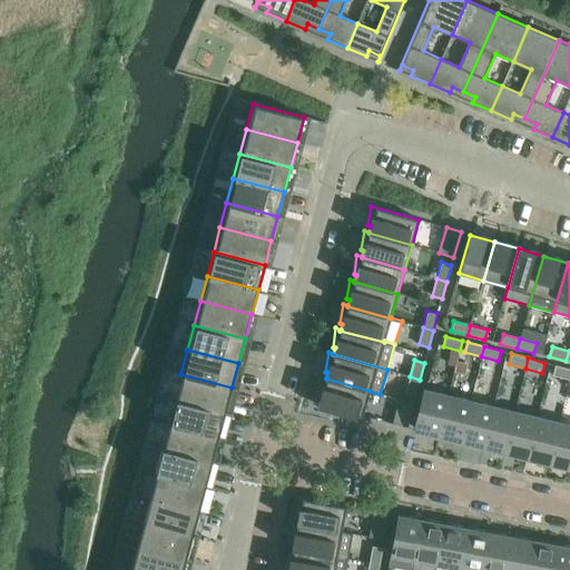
[(468,364),(457,361),(455,365),(454,372),(464,374),(468,364)]
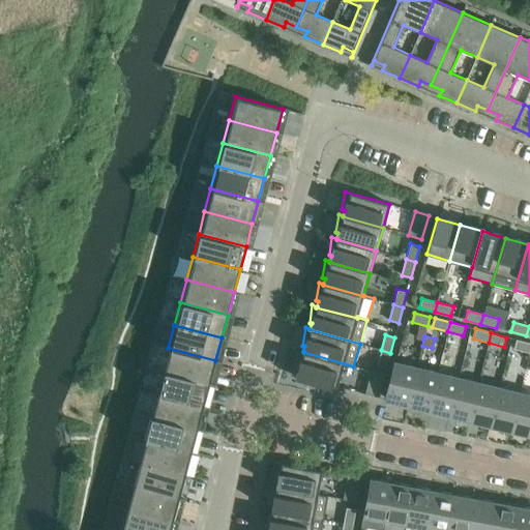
[(529,343),(517,340),(513,349),(529,353),(529,350),(529,343)]
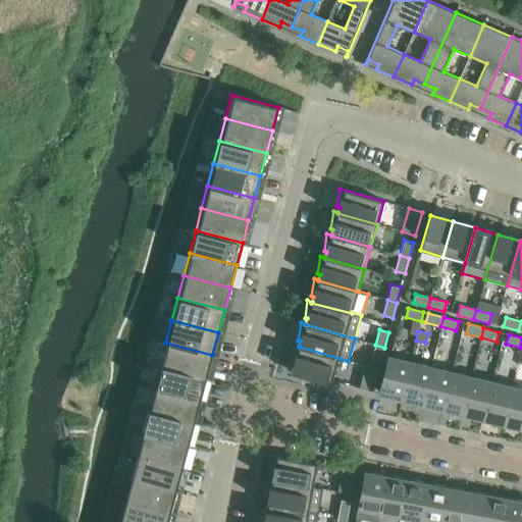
[(212,355),(165,343),(159,365),(207,377),(212,355)]
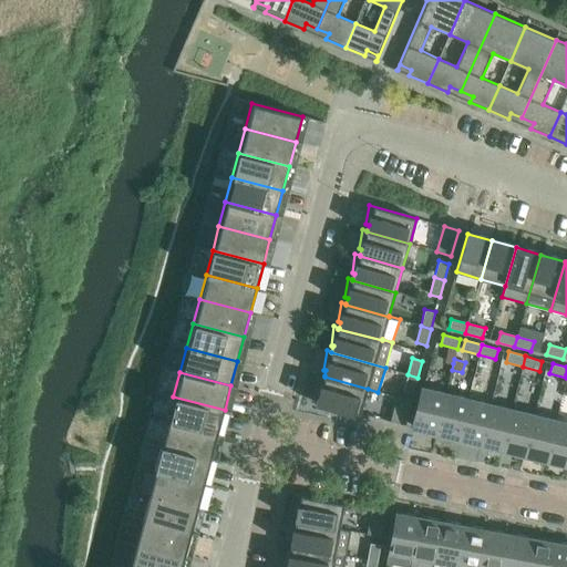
[(360,414),(368,389),(325,377),(325,375),(320,374),(316,403),(342,411),(342,410),(360,414)]
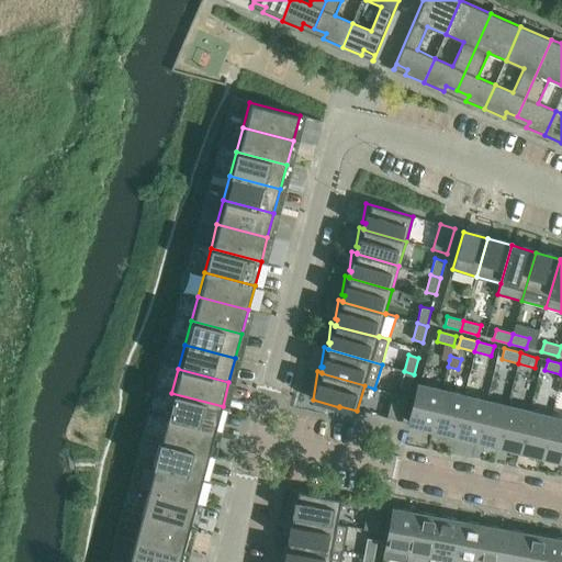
[(400,388),(409,391),(414,374),(404,371),(400,388)]
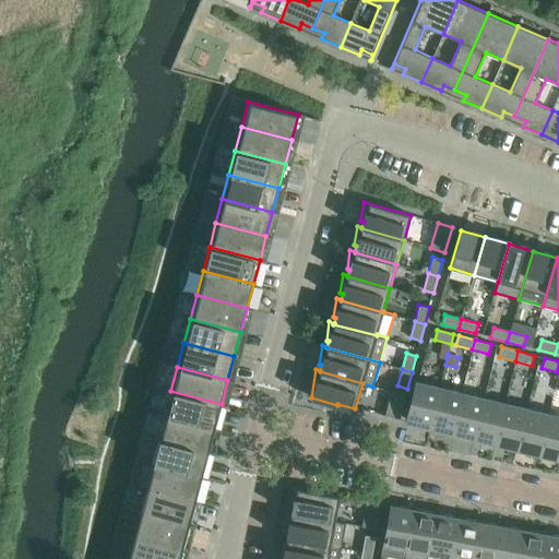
[(417,383),(408,421),(430,427),(440,389),(417,383)]
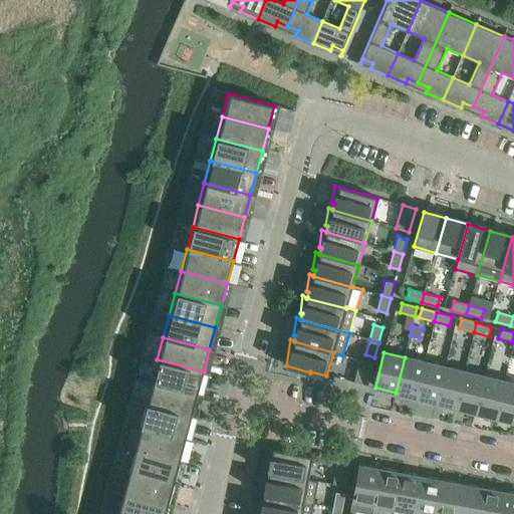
[(416,397),(425,361),(405,357),(396,393),(416,397)]
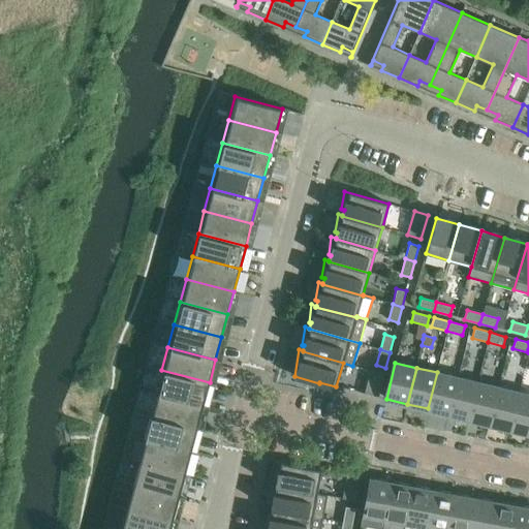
[(378,397),(384,373),(370,369),(364,393),(378,397)]
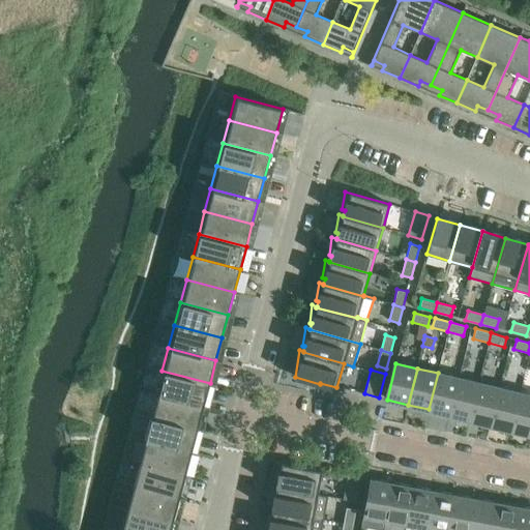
[(210,383),(162,371),(156,393),(204,406),(210,383)]
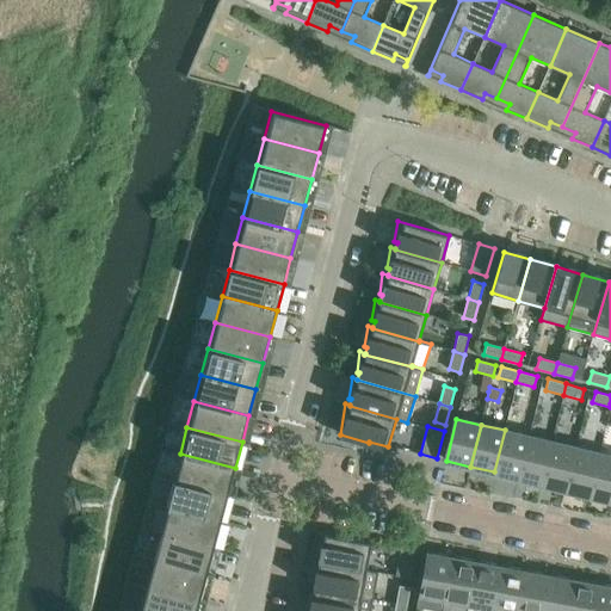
[(518,477),(528,436),(505,430),(494,471),(518,477)]
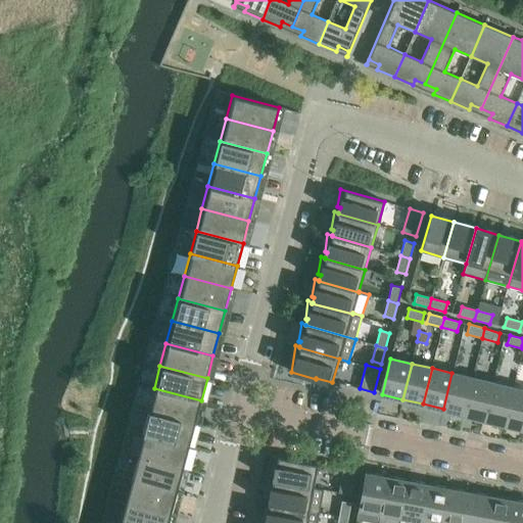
[(464,414),(472,378),(452,373),(443,409),(464,414)]
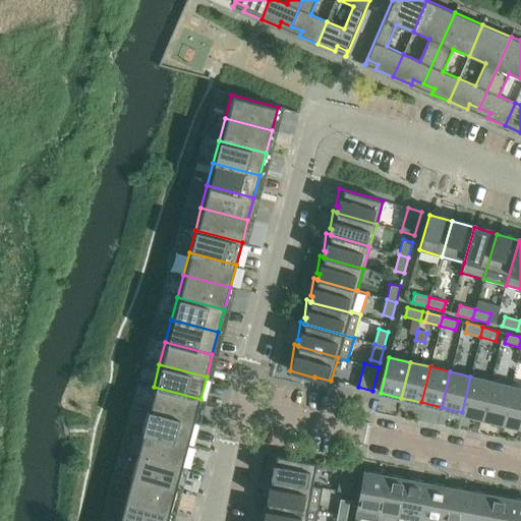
[(470,377),(462,412),(482,417),(490,382),(470,377)]
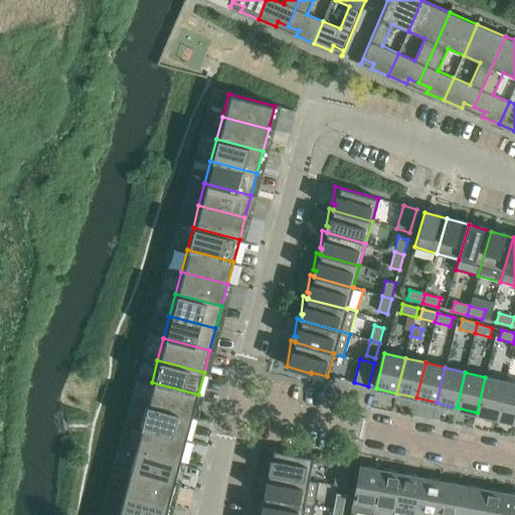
[(485,377),(477,412),(496,417),(505,382),(485,377)]
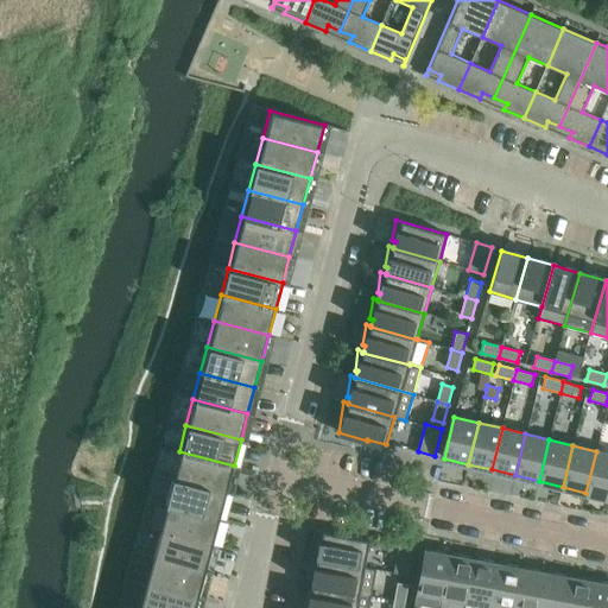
[(234,466),(179,451),(172,477),(227,492),(234,466)]
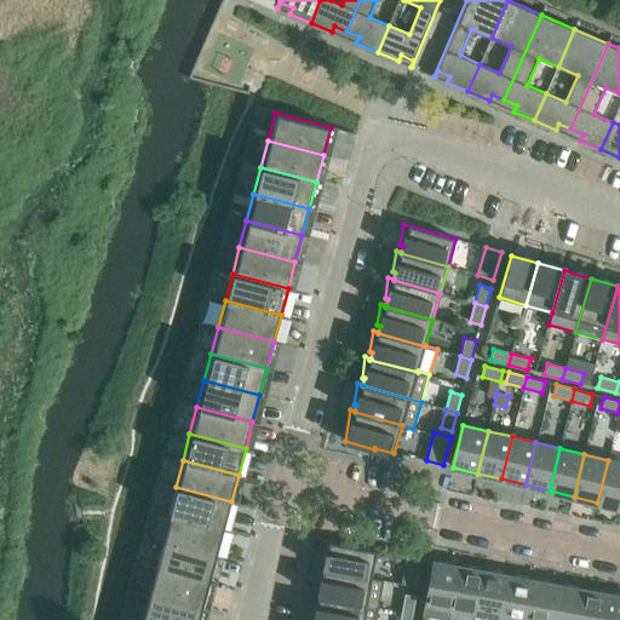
[(619,463),(608,460),(597,503),(619,507),(619,463)]
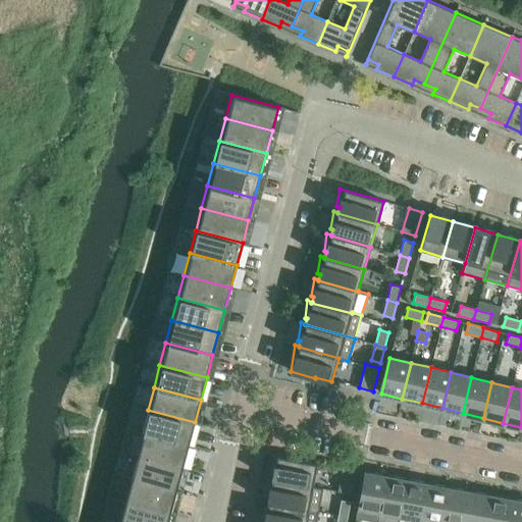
[(195,422),(148,410),(142,432),(189,445),(195,422)]
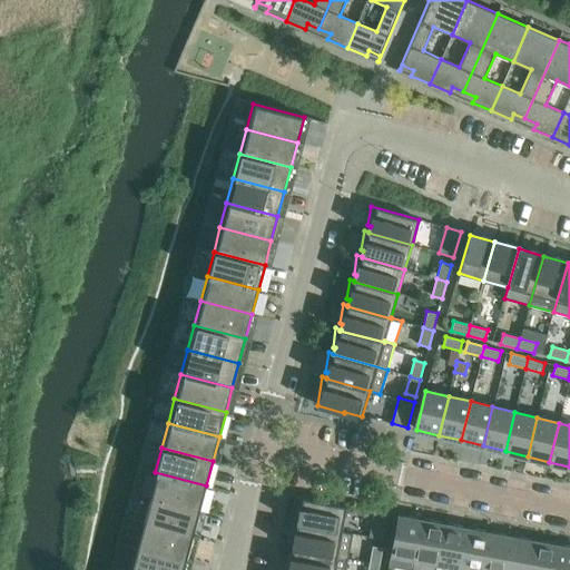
[(206,485),(155,472),(148,497),(199,510),(206,485)]
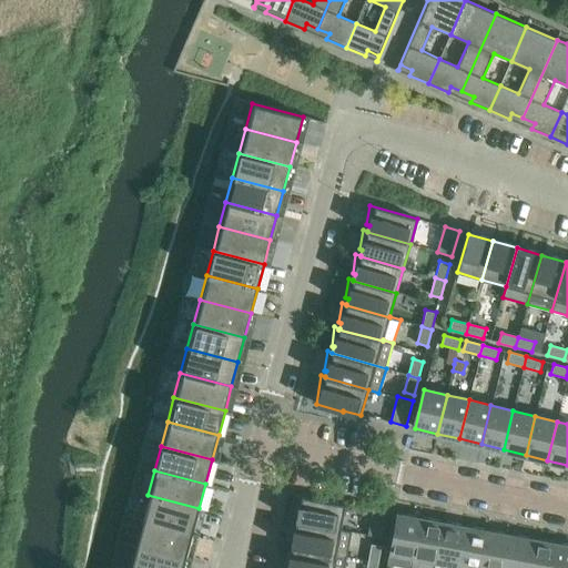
[(199,508),(148,495),(141,519),(192,533),(199,508)]
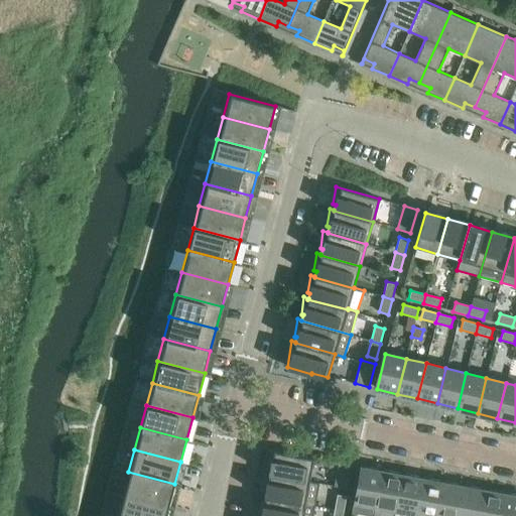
[(267,468),(270,469),(269,474),(269,475),(309,482),(309,481),(313,459),(268,450),(267,468)]
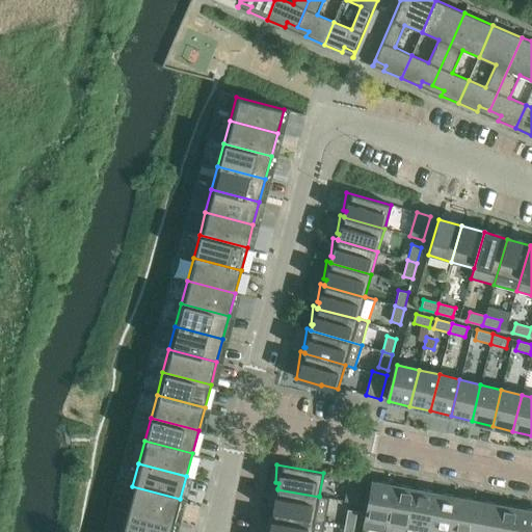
[(363,480),(348,478),(344,502),(358,504),(363,480)]
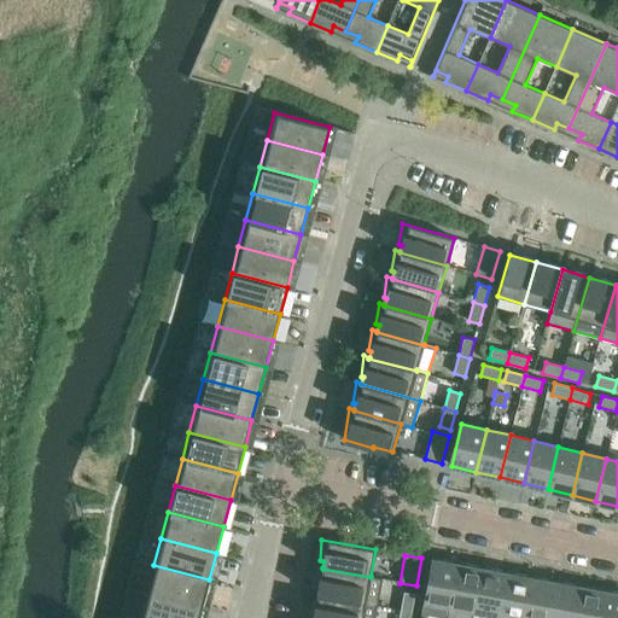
[(423,602),(421,614),(441,617),(444,617),(448,607),(456,564),(431,560),(423,602)]
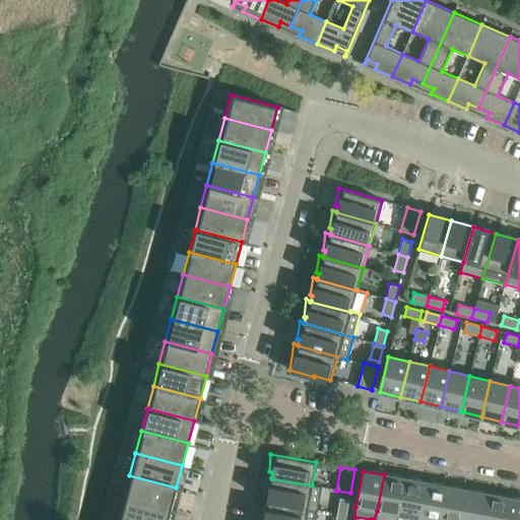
[(374,519),(397,519),(398,515),(397,515),(404,478),(384,474),(377,511),(374,519)]
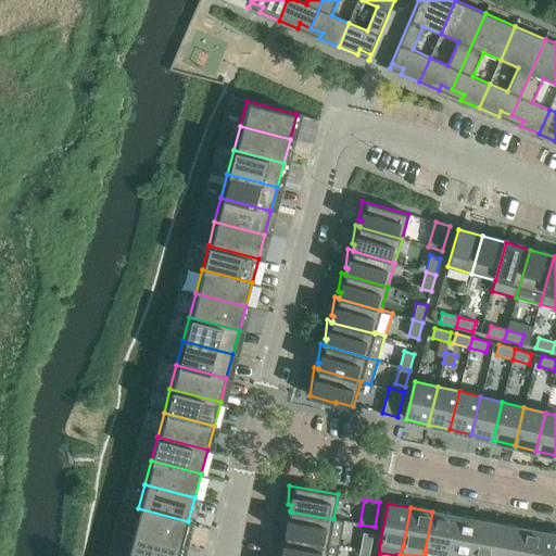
[(188,521),(138,508),(131,532),(181,546),(188,521)]
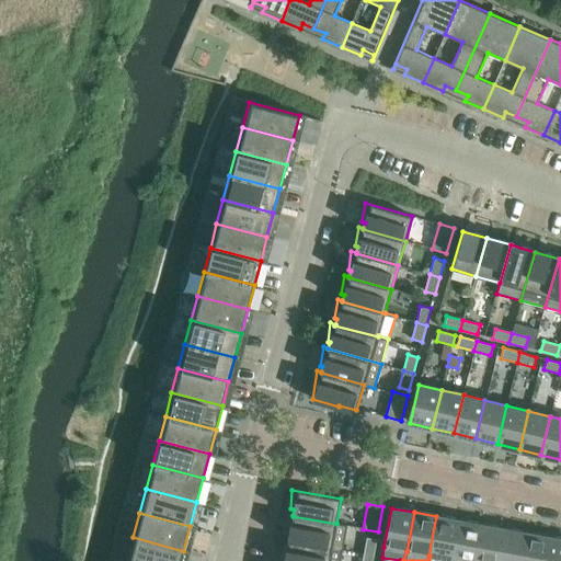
[(286,534),(289,534),(288,539),(287,540),(342,551),(347,525),(336,523),(336,524),(293,516),(293,515),(287,514),(286,534)]
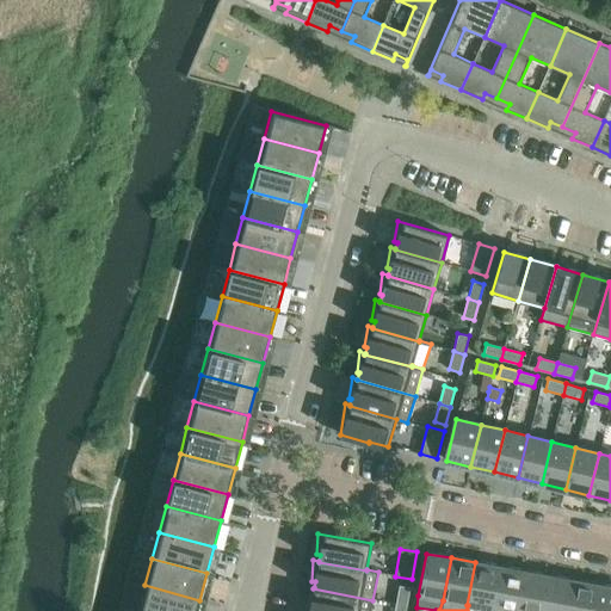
[(475,562),(467,605),(468,605),(491,609),(499,567),(475,562)]
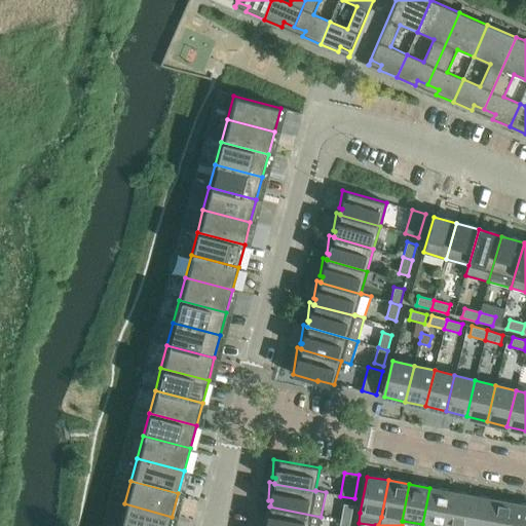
[(429,488),(422,524),(431,525),(443,525),(450,492),(429,488)]
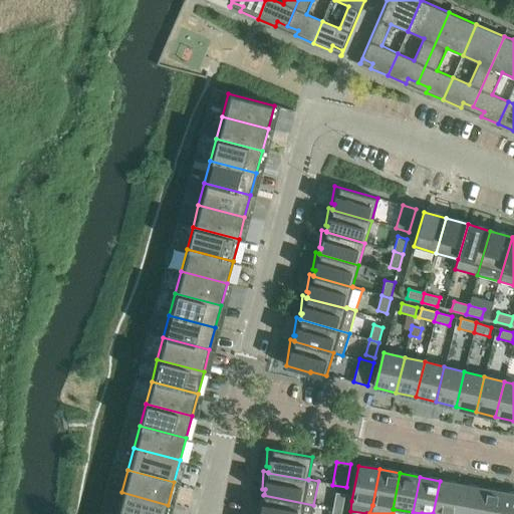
[(440,481),(433,513),(454,513),(460,484),(440,481)]
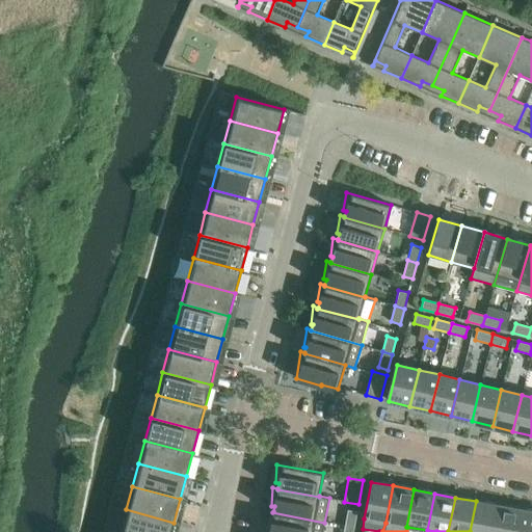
[(476,501),(470,531),(491,531),(497,505),(476,501)]
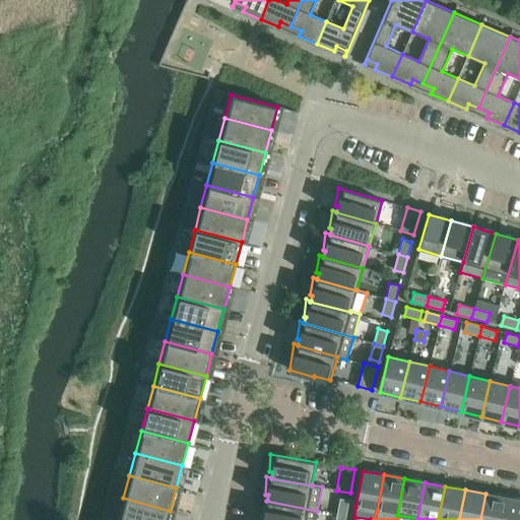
[(502,519),(506,498),(485,494),(480,519),(502,519)]
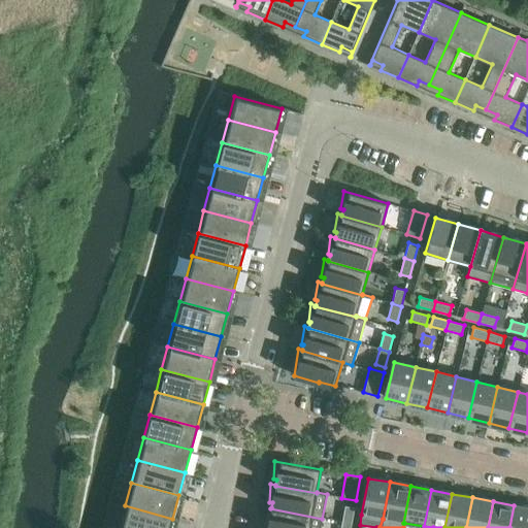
[(169,527),(172,519),(125,505),(119,527),(169,527)]
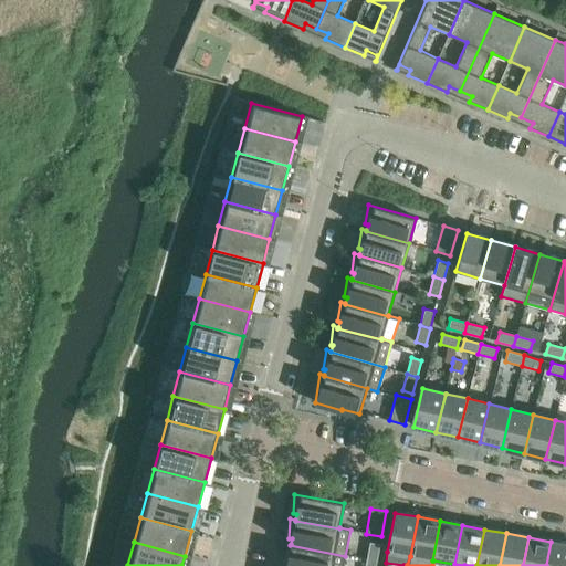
[(565,565),(565,544),(551,542),(546,565),(565,565)]
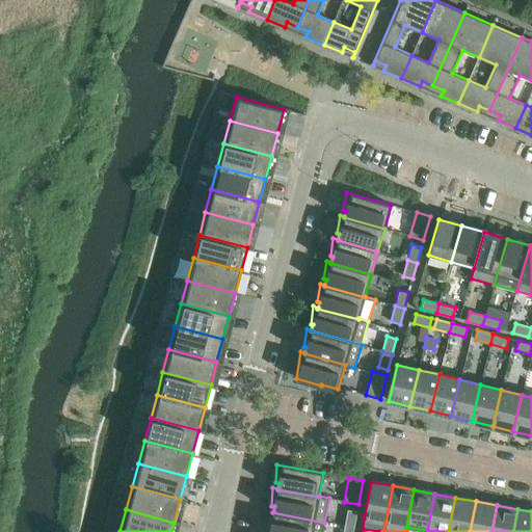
[(357,511),(347,510),(344,526),(354,528),(357,511)]
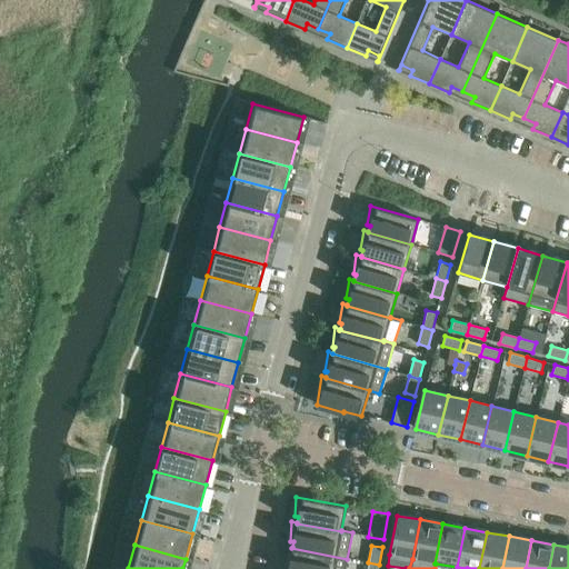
[(286,566),(288,567),(287,568),(345,568),(347,559),(291,548),(292,547),(287,547),(286,566)]
